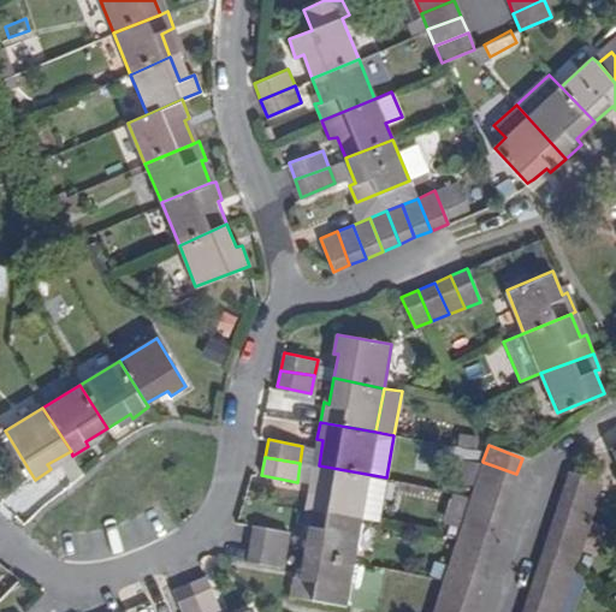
[(483,462),(483,461),(462,457),(456,482),(474,486),(477,479),(483,462)]
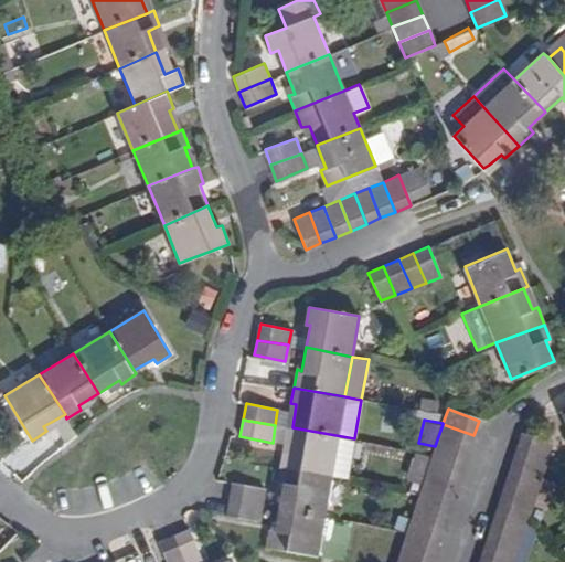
[(469,451),(473,435),(443,424),(437,439),(469,451)]
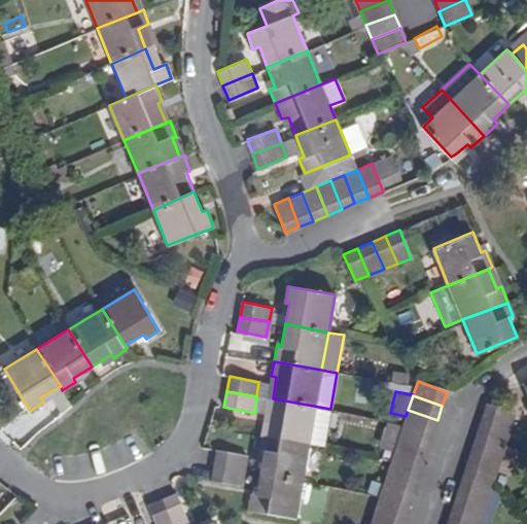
[(324,447),(330,409),(273,398),(268,421),(264,421),(260,435),(308,444),(324,447)]
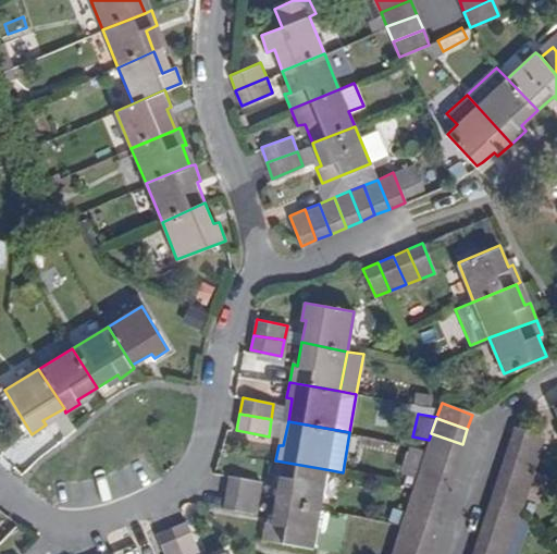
[(545,436),(515,427),(509,442),(541,452),(545,436)]
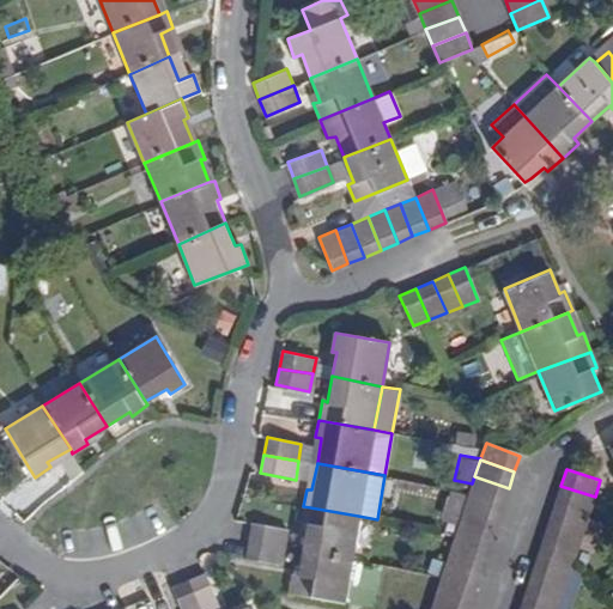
[(503,505),(509,488),(474,476),(472,483),(468,493),(503,505)]
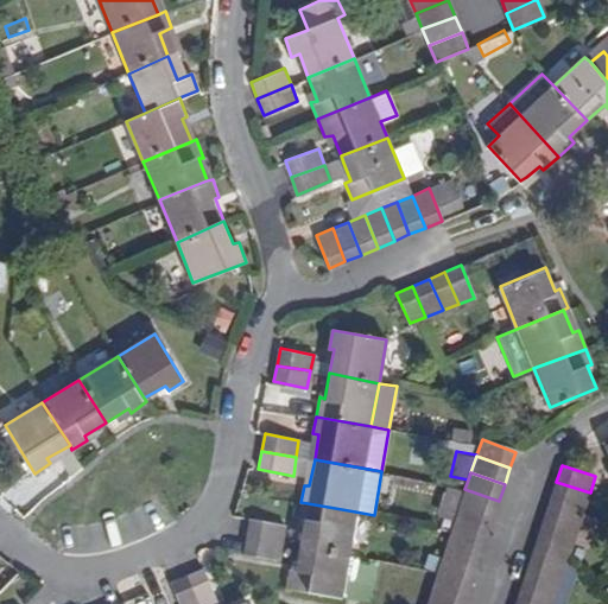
[(590,493),(556,482),(550,498),(584,508),(590,493)]
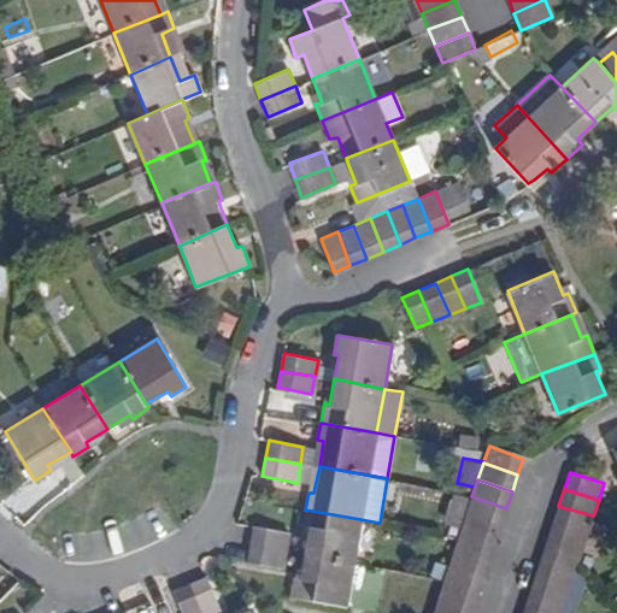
[(466,513),(471,496),(453,491),(444,522),(462,528),(466,513)]
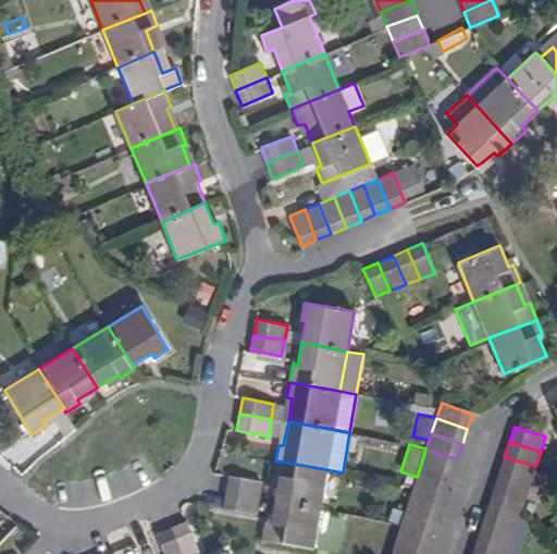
[(452,475),(457,459),(425,448),(421,464),(452,475)]
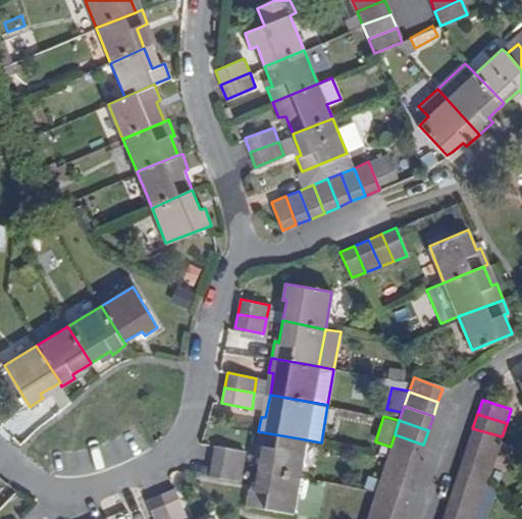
[(472,428),(467,443),(497,452),(502,436),(472,428)]
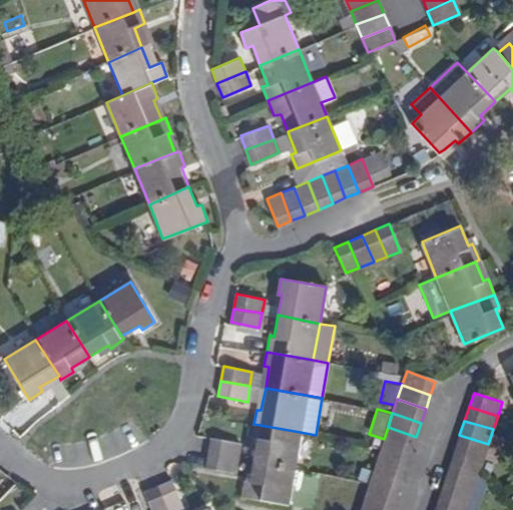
[(294,467),(300,432),(253,424),(251,439),(255,440),(252,460),(294,467)]
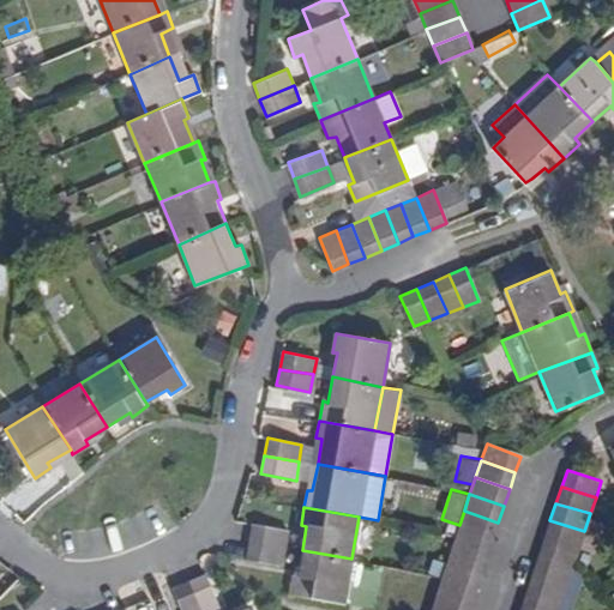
[(493,539),(498,523),(464,511),(459,525),(458,527),(493,539)]
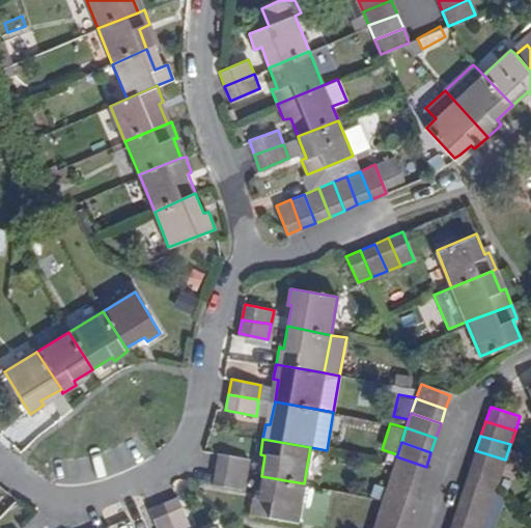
[(475,450),(471,465),(500,474),(505,460),(475,450)]
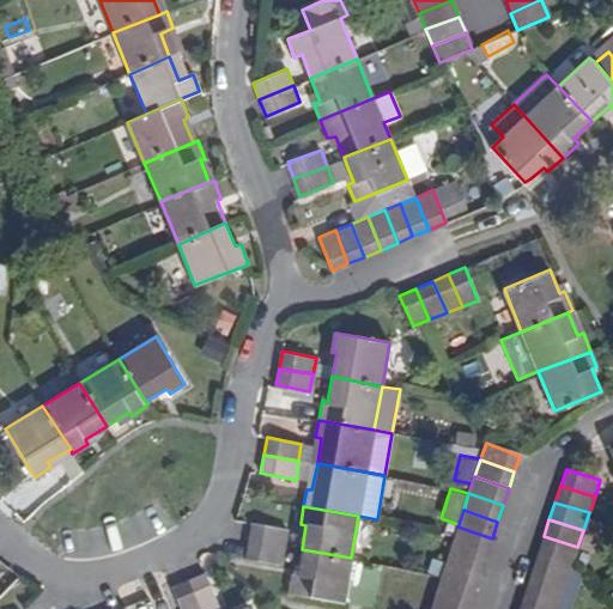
[(252,522),(249,539),(283,546),(286,528),(252,522)]
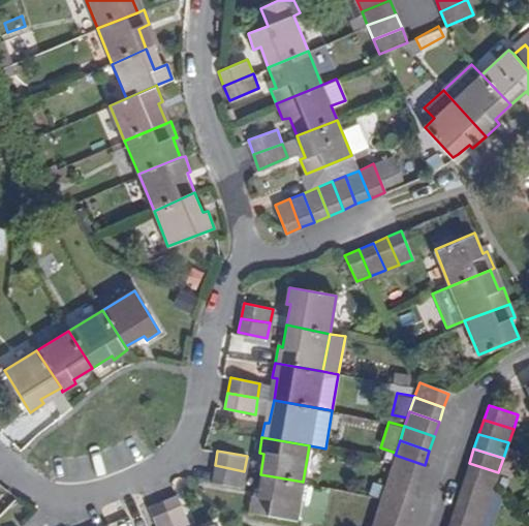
[(419,478),(425,465),(395,455),(390,469),(419,478)]
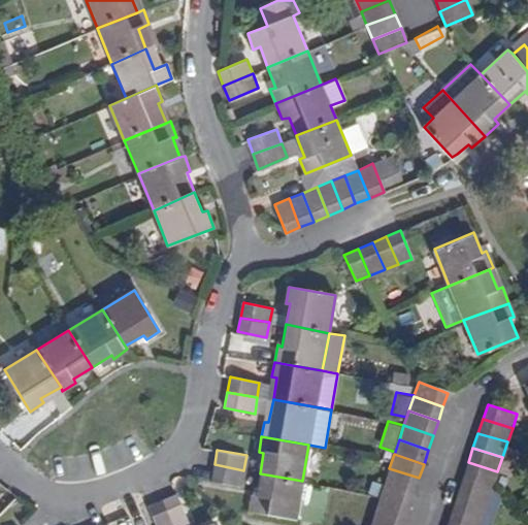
[(468,462),(463,477),(493,486),(497,471),(468,462)]
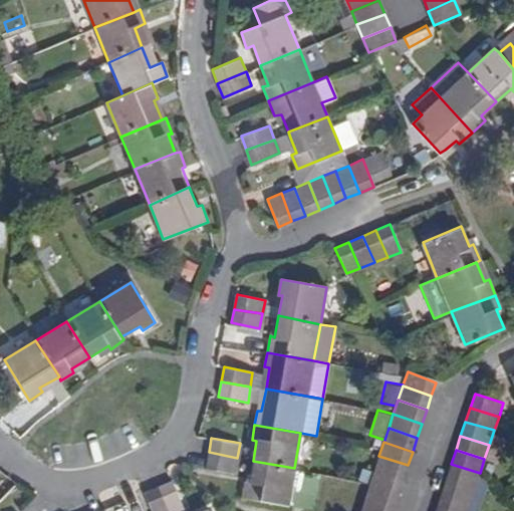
[(237,458),(209,452),(206,467),(235,473),(237,458)]
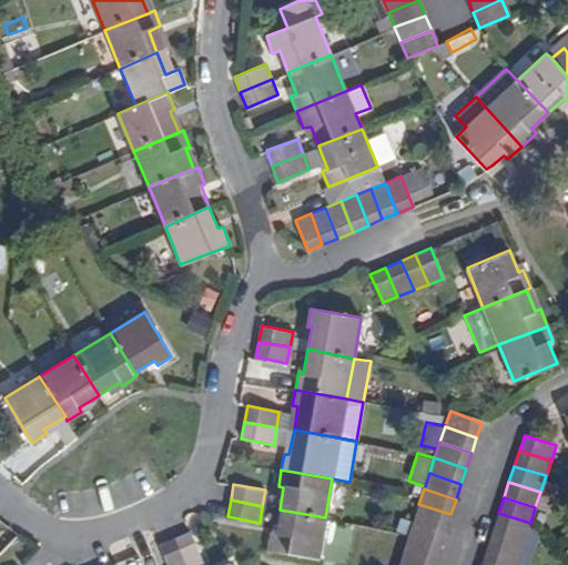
[(445,530),(450,514),(418,504),(413,520),(445,530)]
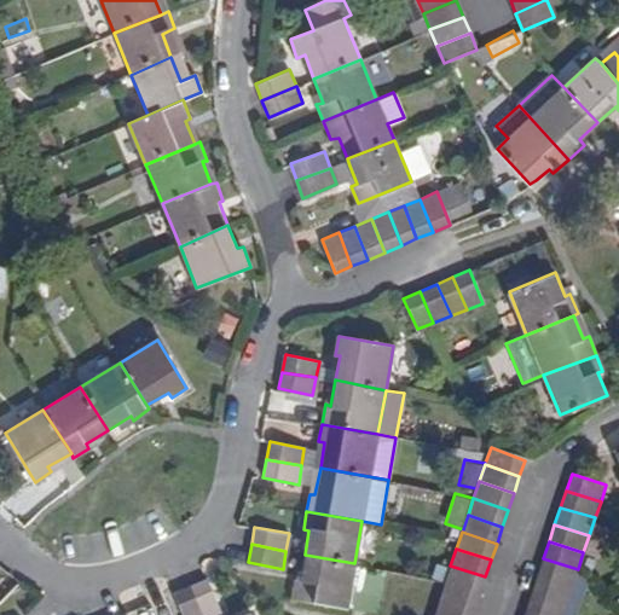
[(354,563),(305,555),(300,579),(294,579),(291,598),(346,609),(354,563)]
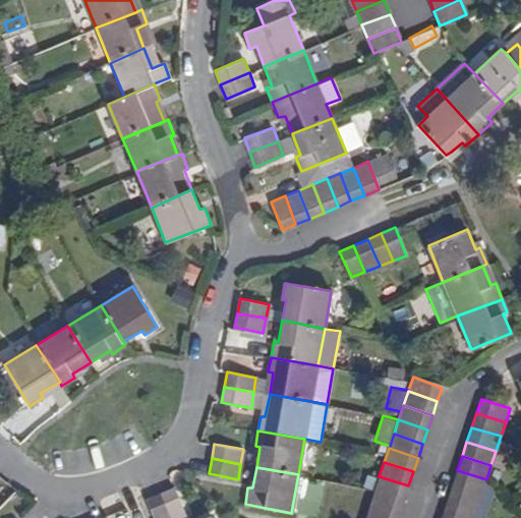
[(457,470),(452,484),(481,494),(486,479),(457,470)]
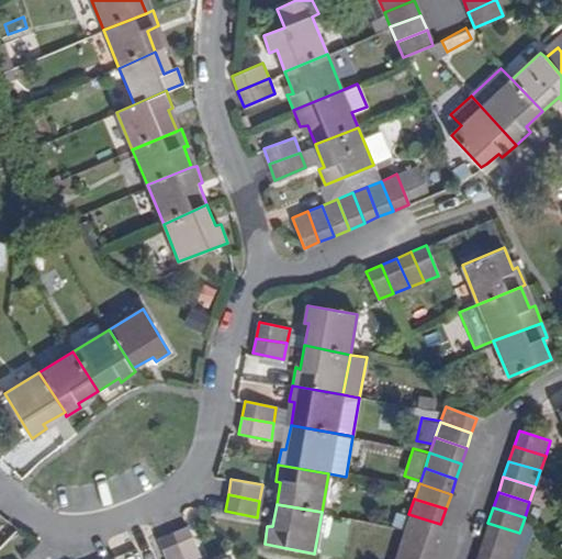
[(435,539),(440,524),(408,514),(404,529),(435,539)]
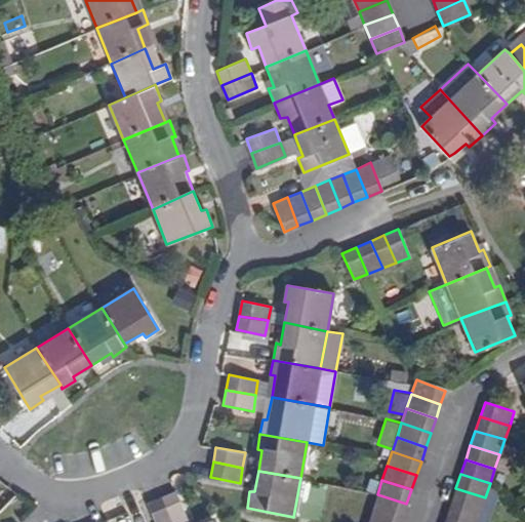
[(455,488),(450,502),(480,512),(485,497),(455,488)]
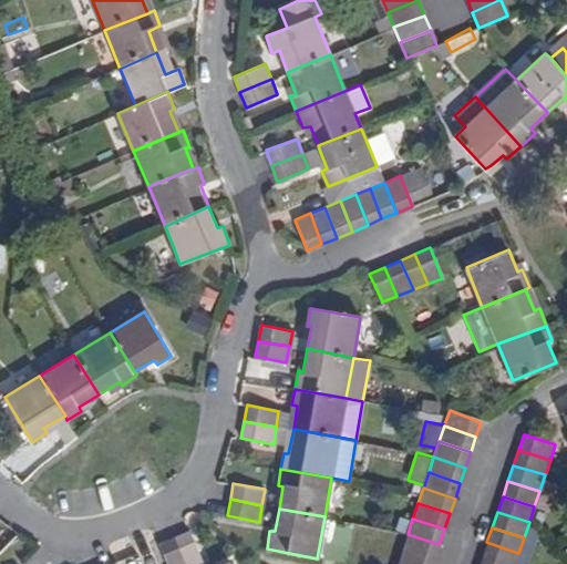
[(189,532),(176,537),(186,563),(197,563),(203,562),(189,532)]
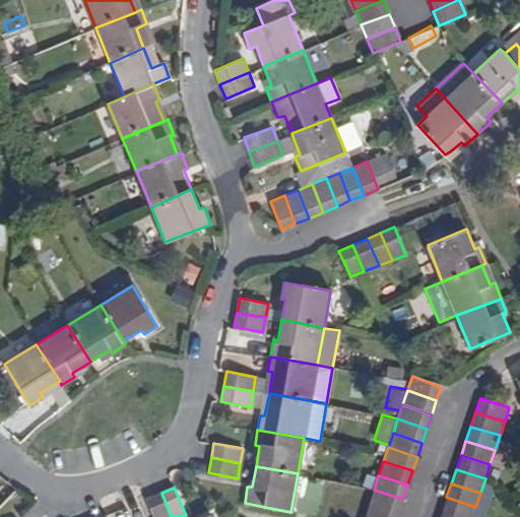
[(398,513),(402,499),(374,490),(369,504),(398,513)]
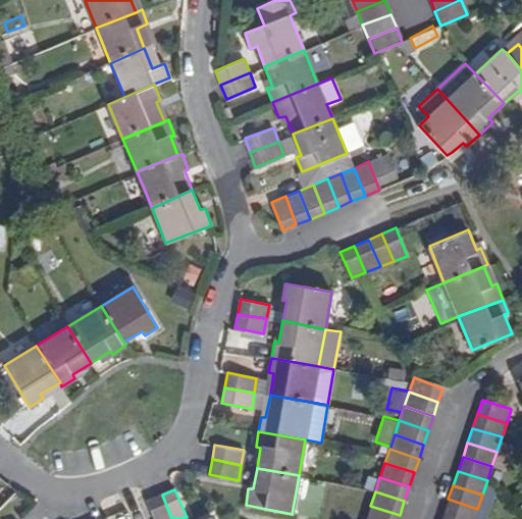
[(171,518),(162,495),(147,500),(154,518),(171,518)]
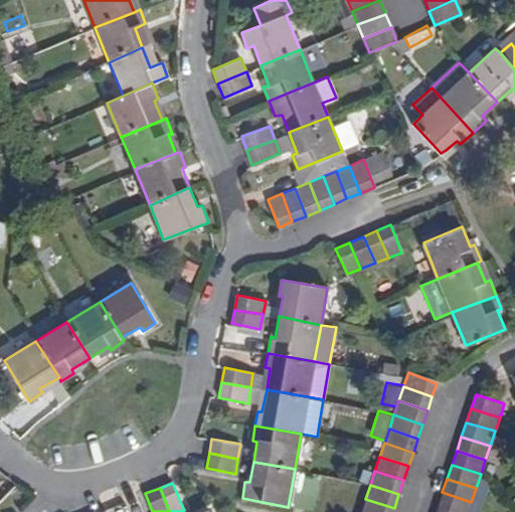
[(442,492),(437,506),(455,511),(467,511),(471,502),(442,492)]
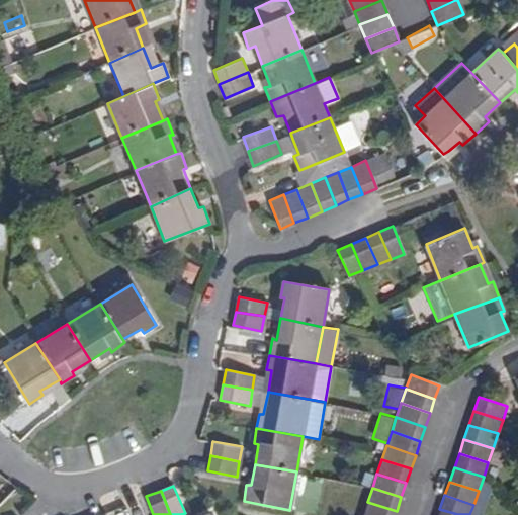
[(395,514),(397,511),(367,502),(362,514),(395,514)]
